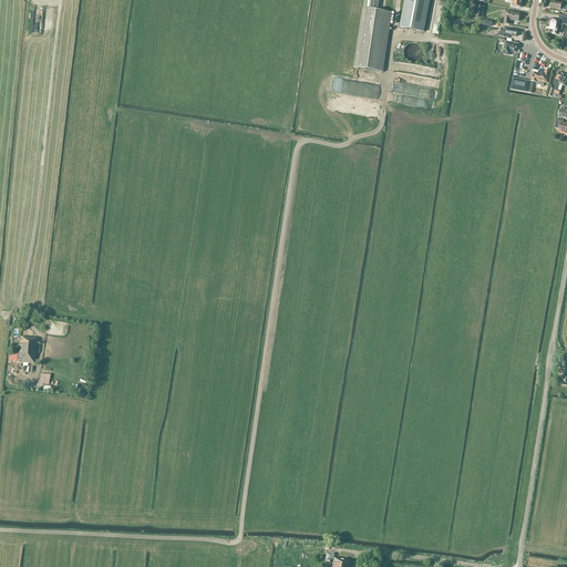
[(364,0),(354,69),(382,72),(391,13),(378,11),(379,0),(364,0)]
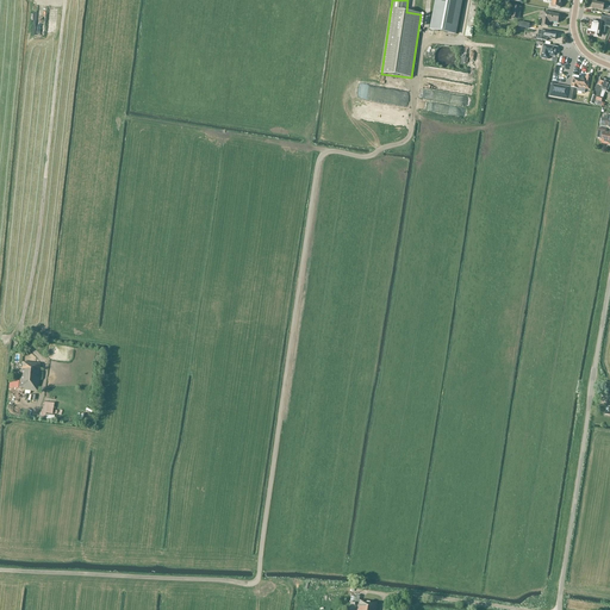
[(436,0),(431,30),(455,35),(461,0),(436,0)]
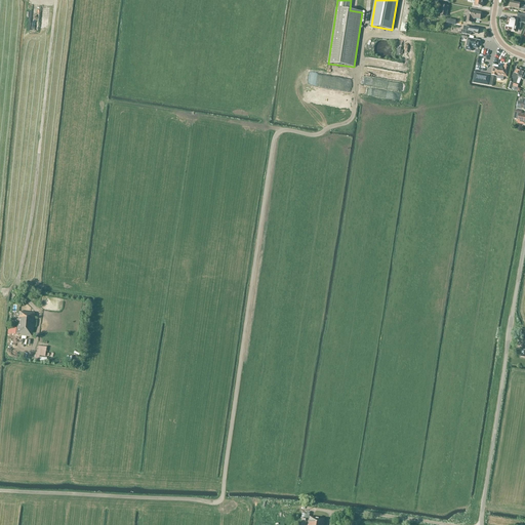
[(524,9),(524,6),(522,6),(520,5),(520,3),(511,2),(510,8),(522,10),(524,10),(524,9)]
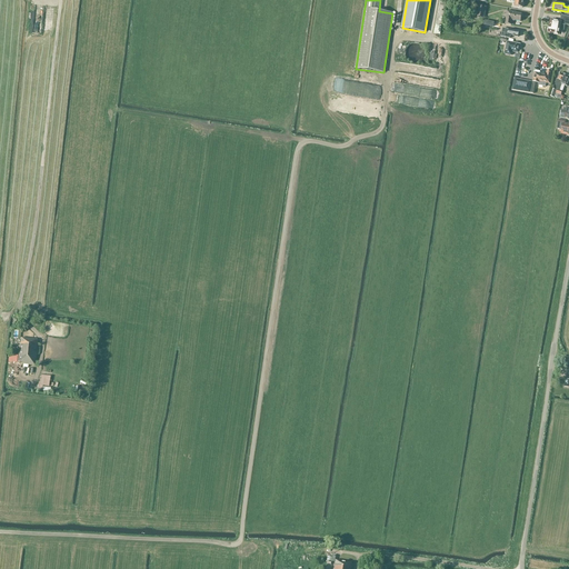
[(520,21),(521,15),(516,13),(507,11),(506,25),(511,26),(512,21),(515,21),(520,21)]
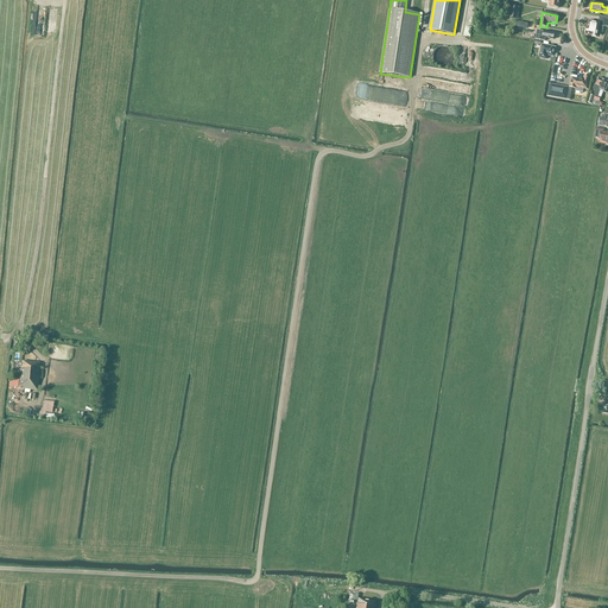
[(599,24),(597,24),(589,23),(588,30),(587,30),(586,31),(586,33),(586,35),(591,36),(597,37),(597,32),(603,33),(605,27),(607,27),(607,18),(600,17),(599,24)]
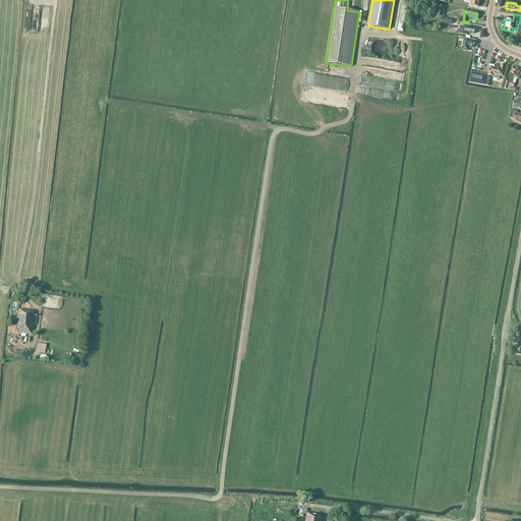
[(475,29),(462,26),(460,26),(459,34),(467,36),(467,33),(474,34),(475,29)]
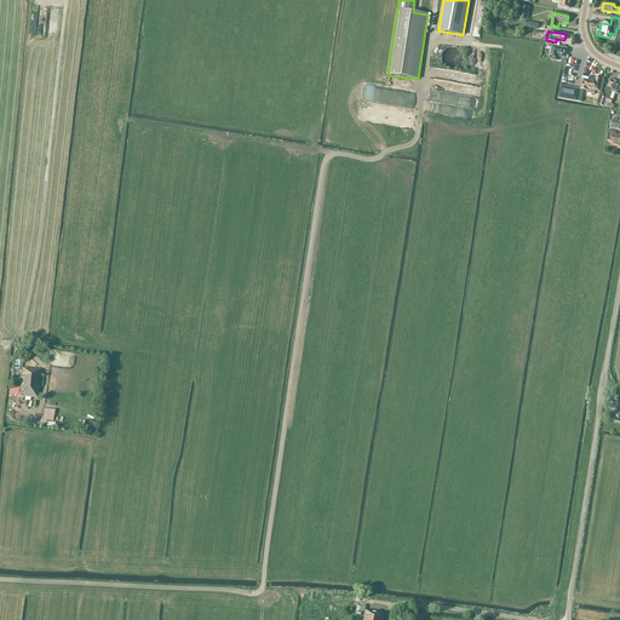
[(564,58),(567,50),(554,46),(550,59),(557,61),(558,56),(564,58)]
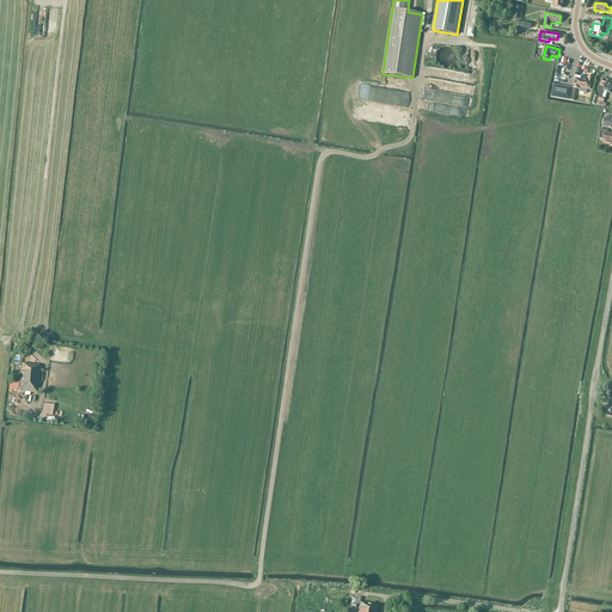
[(576,89),(580,90),(580,92),(581,92),(587,93),(587,90),(591,90),(593,77),(588,75),(587,81),(575,79),(573,89),(554,85),(551,97),(574,101),(576,89)]
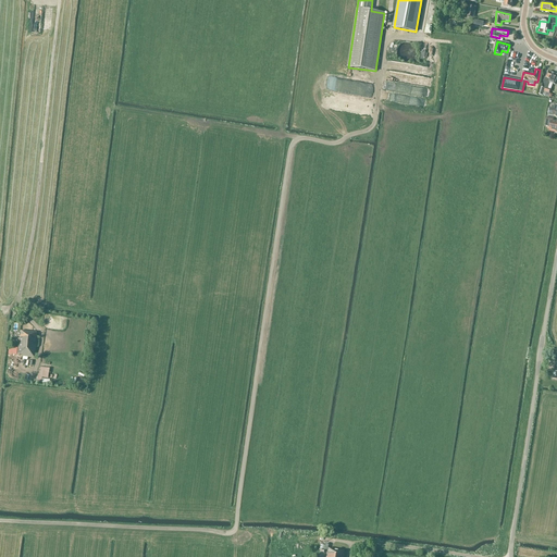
[(543,95),(544,96),(552,74),(548,72),(546,78),(545,77),(543,82),(545,88),(545,89),(540,87),(537,94),(543,96),(543,95)]
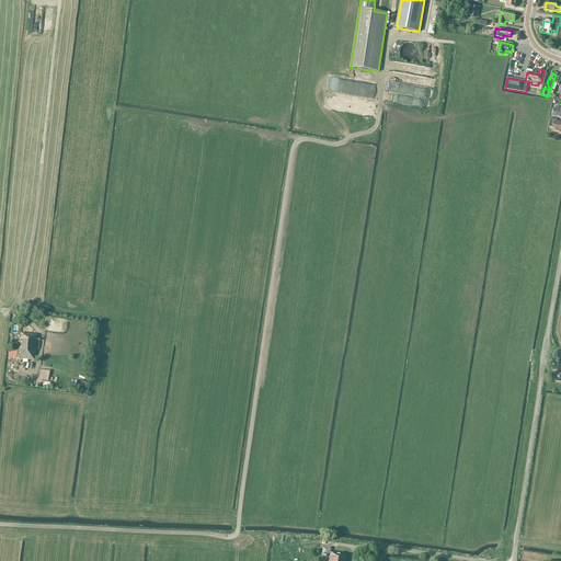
[(560,76),(556,75),(548,96),(552,98),(554,90),(557,84),(559,86),(560,80),(560,76)]
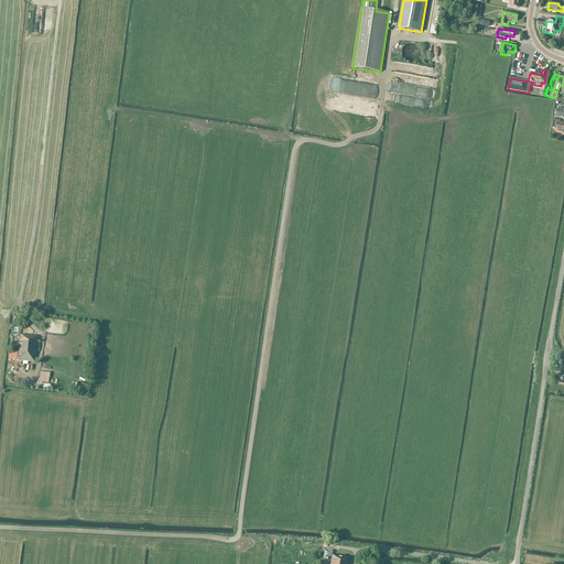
[(35,362),(38,337),(20,336),(20,338),(15,337),(15,342),(20,342),(18,359),(23,360),(22,361),(35,362)]
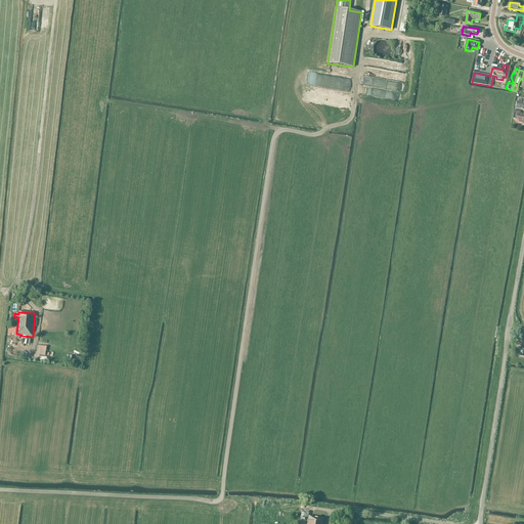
[(46,347),(38,346),(36,359),(44,360),(46,347)]
